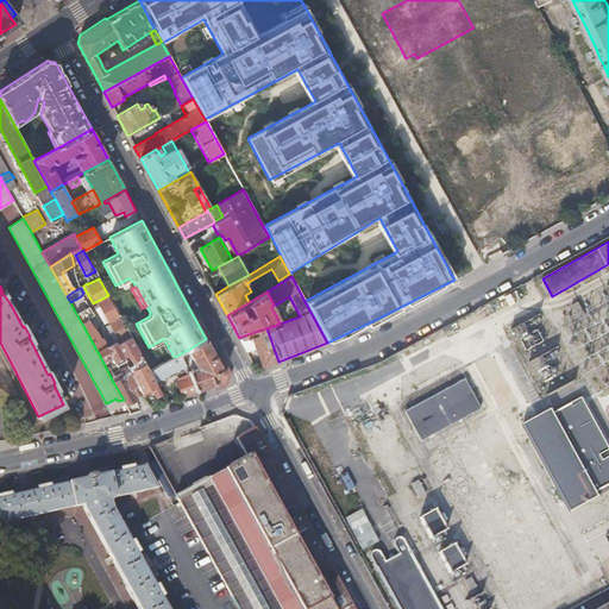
[(119,315),(110,297),(95,306),(105,322),(119,315)]
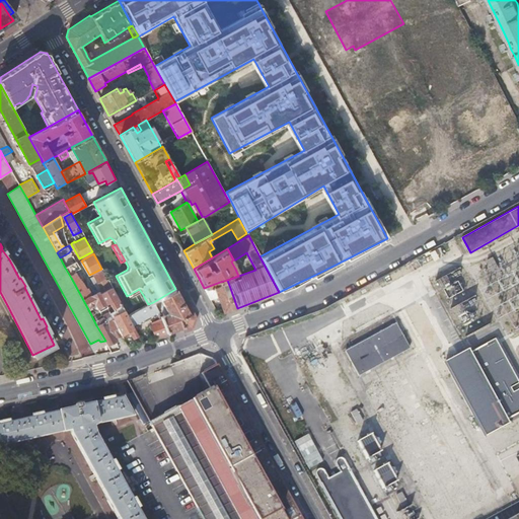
[(493,256),(487,260),(491,268),(497,265),(493,256)]
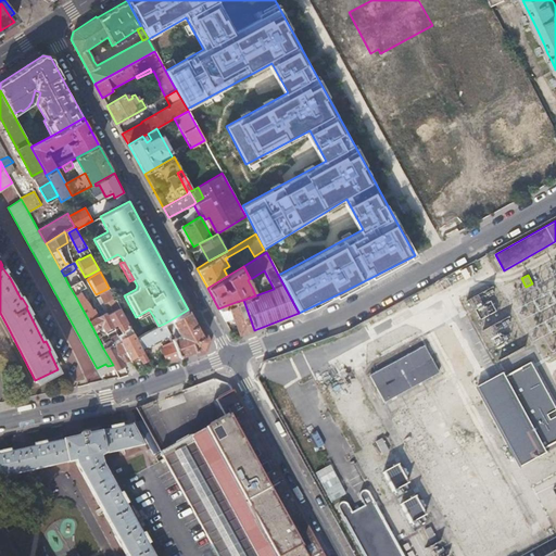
[(83,279),(70,287),(73,292),(79,288),(85,285),(83,279)]
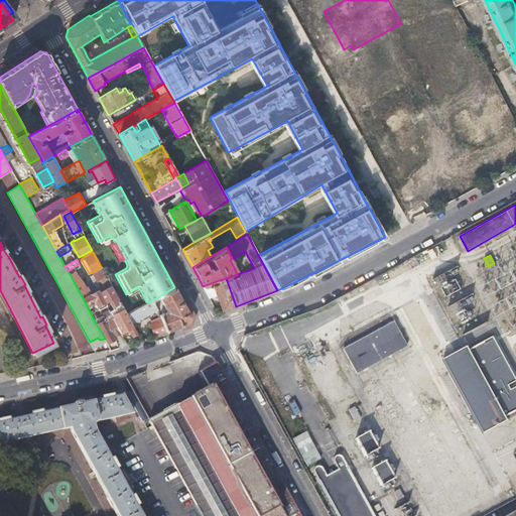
[(458,267),(433,279),(446,308),(471,297),(458,267)]
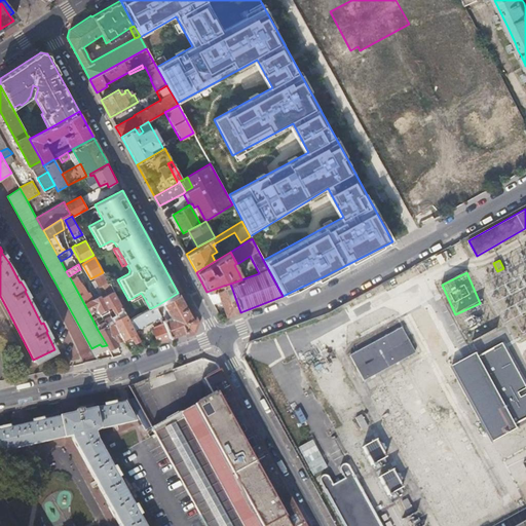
[(74,280),(72,282),(84,304),(94,299),(89,292),(88,292),(80,280),(79,273),(72,276),(74,280)]
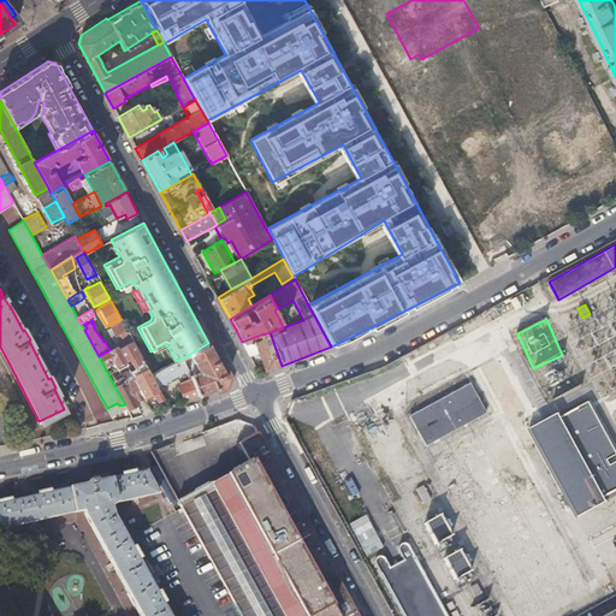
[(107,329),(118,345),(131,338),(122,320),(107,329)]
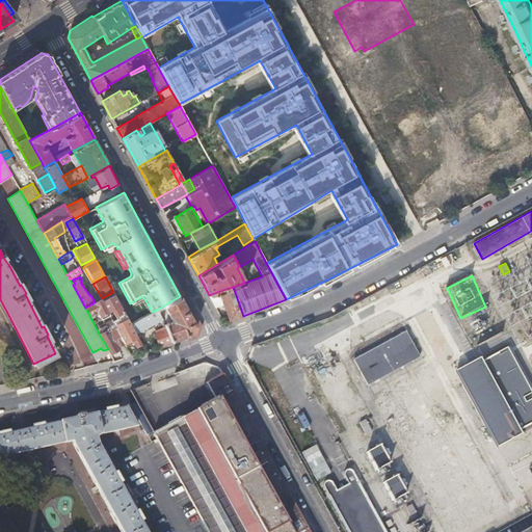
[(230,320),(243,316),(238,301),(231,303),(229,297),(225,289),(217,292),(222,303),(230,320)]
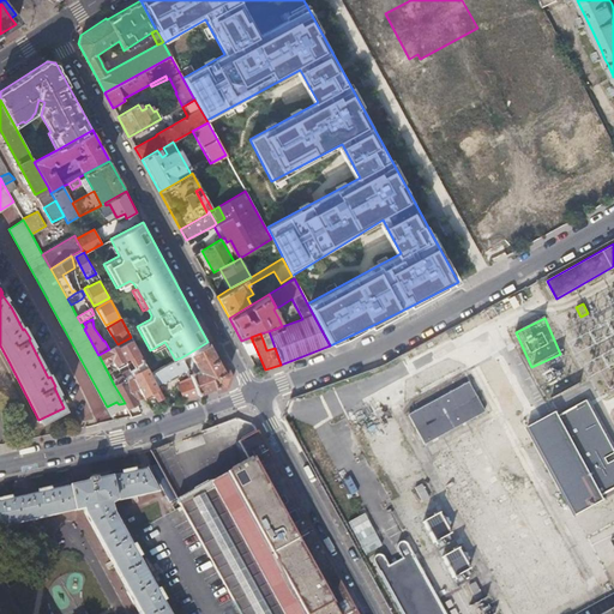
[(131,337),(118,344),(125,359),(131,355),(134,356),(140,369),(136,373),(134,371),(132,372),(144,395),(146,398),(156,393),(158,398),(163,395),(158,386),(151,373),(131,337)]
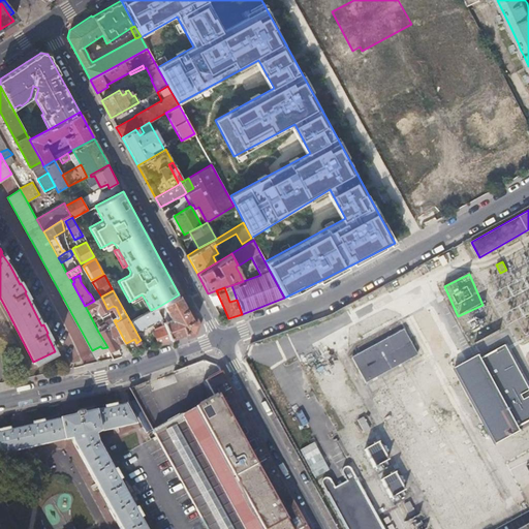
[(216,290),(208,293),(214,305),(221,302),(216,290)]
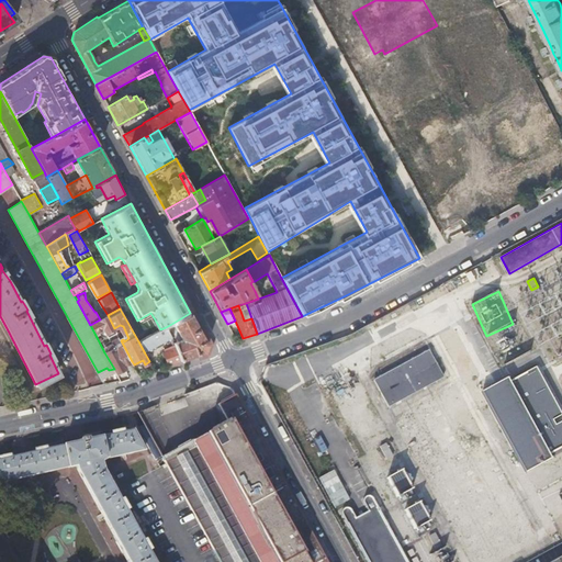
[(244,321),(251,318),(249,312),(242,314),(244,321)]
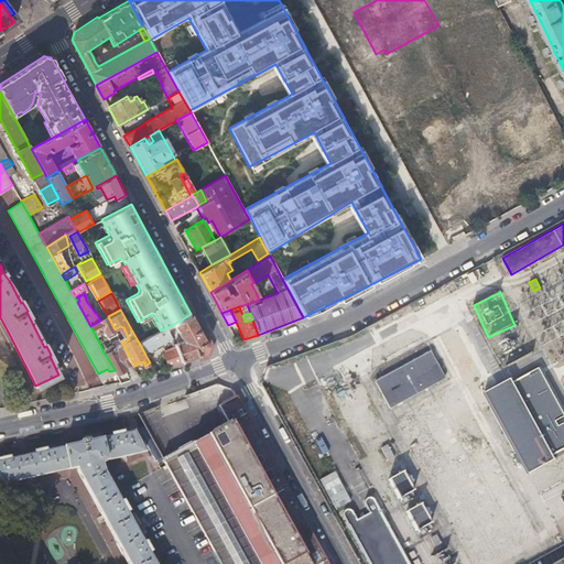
[(164,354),(170,366),(198,355),(201,359),(209,356),(214,345),(205,329),(201,332),(191,314),(174,324),(183,340),(174,344),(176,348),(164,354)]
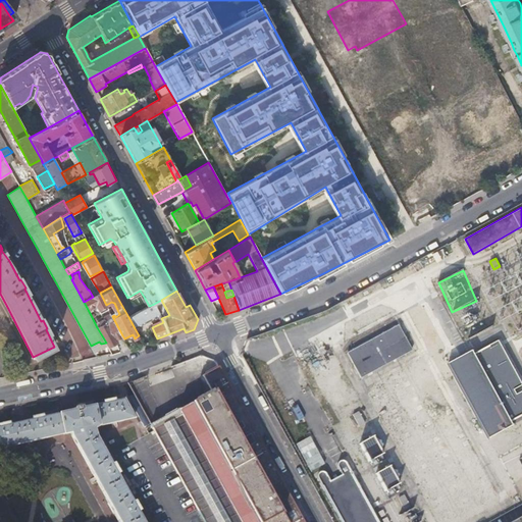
[(100,293),(93,297),(84,302),(91,315),(93,314),(101,312),(108,309),(106,305),(100,293)]
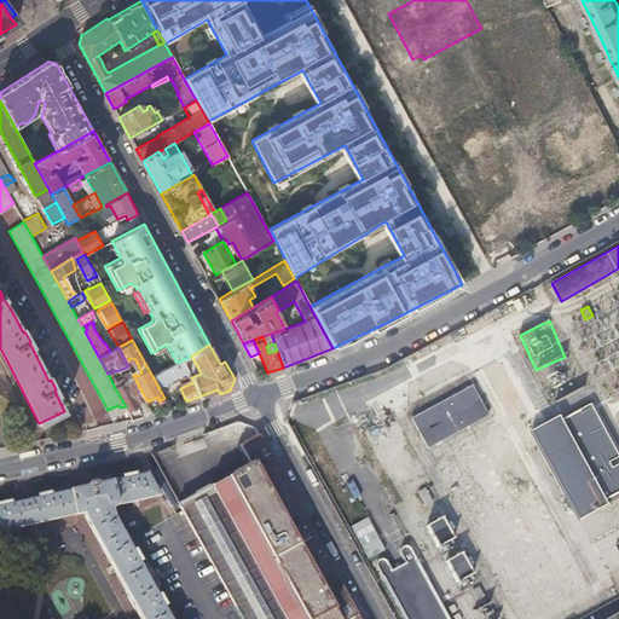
[(166,354),(172,365),(177,363),(171,352),(166,354)]
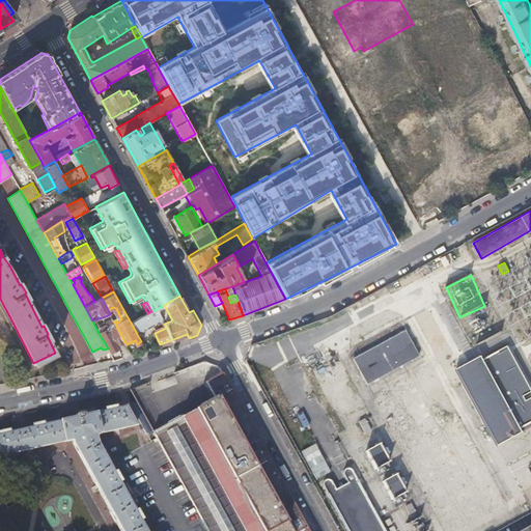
[(147,313),(131,323),(137,334),(163,319),(157,309),(151,311),(147,313)]
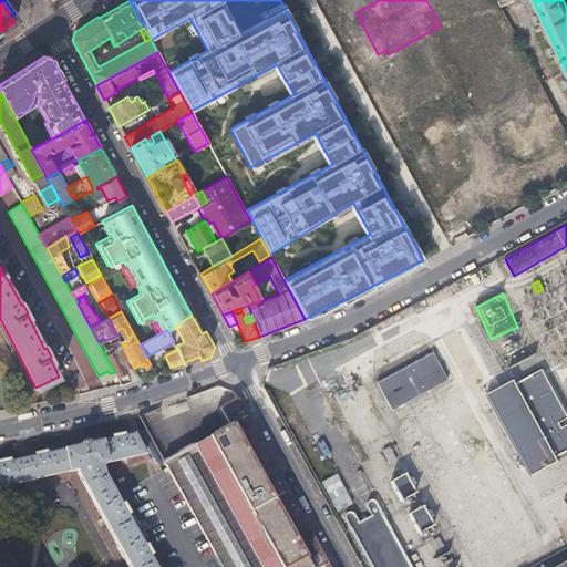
[(133,364),(122,343),(120,340),(113,343),(114,344),(106,349),(109,353),(105,356),(115,372),(117,377),(129,371),(126,368),(133,364)]
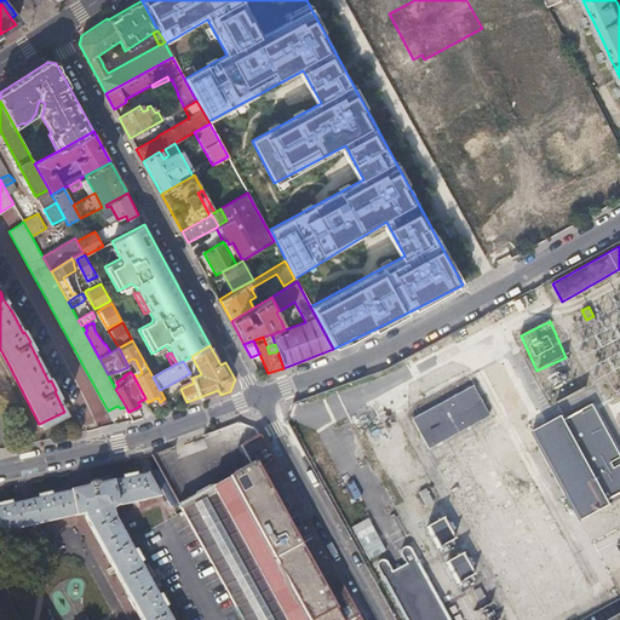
[(474,385),(412,419),(428,448),(489,415),(474,385)]
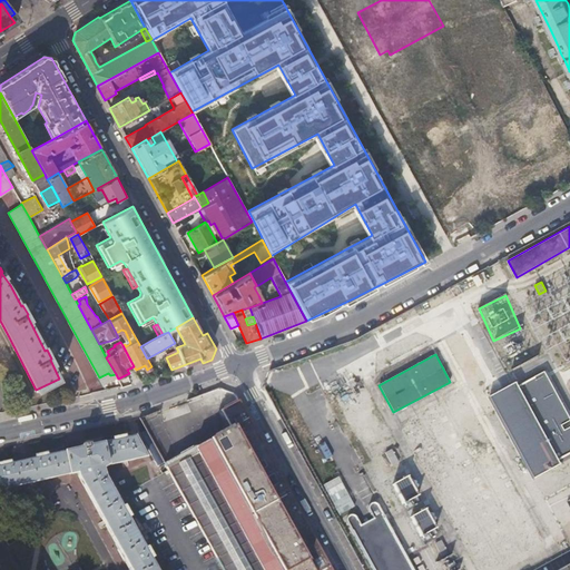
[(519,380),(491,395),(537,479),(560,465),(558,461),(569,453),(569,411),(548,370),(521,384),(519,380)]
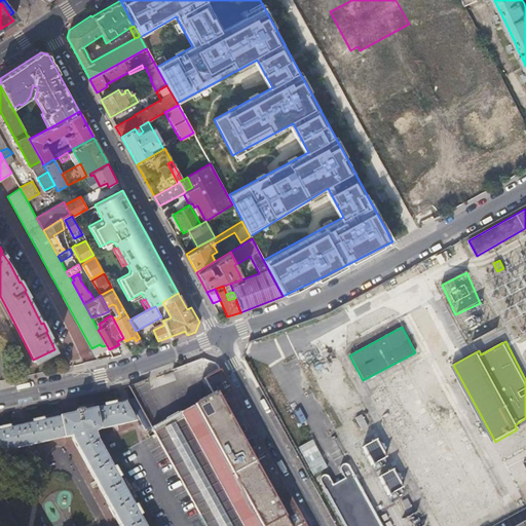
[(304,362),(317,355),(315,350),(302,355),(304,362)]
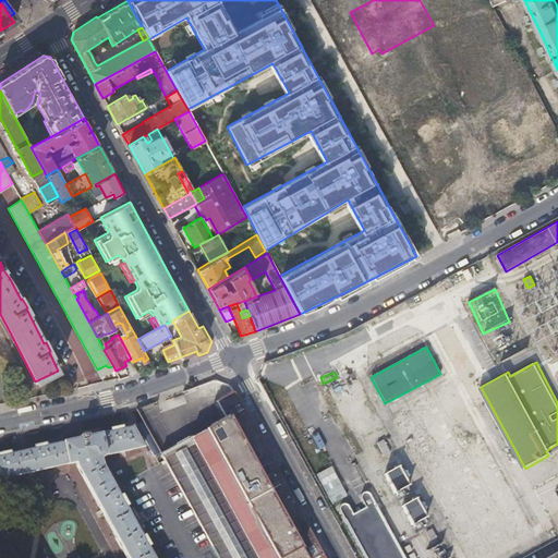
[(218,557),(324,557),(233,391),(216,401),(226,419),(161,453),(165,459),(218,557)]
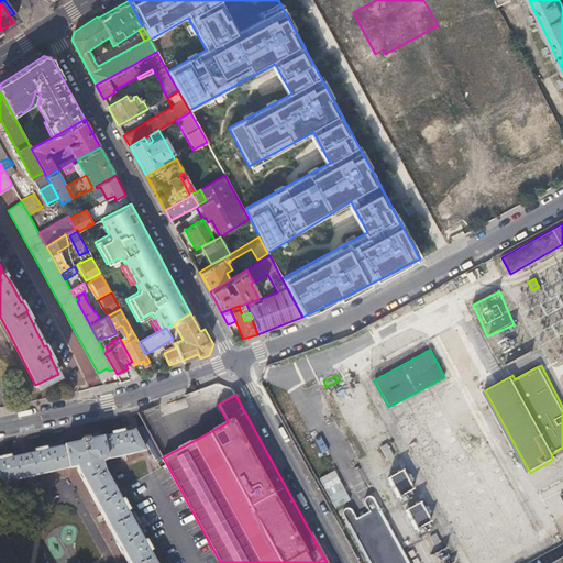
[(0,481),(68,466),(68,467),(76,465),(77,468),(128,562),(153,562),(146,550),(148,549),(144,539),(141,540),(124,509),(127,508),(122,498),(120,499),(102,468),(101,462),(107,459),(144,451),(133,430),(124,432),(123,429),(113,431),(113,434),(87,440),(86,438),(80,439),(80,442),(46,450),(46,448),(35,450),(35,452),(10,457),(10,455),(0,456),(0,459),(0,460),(0,481)]
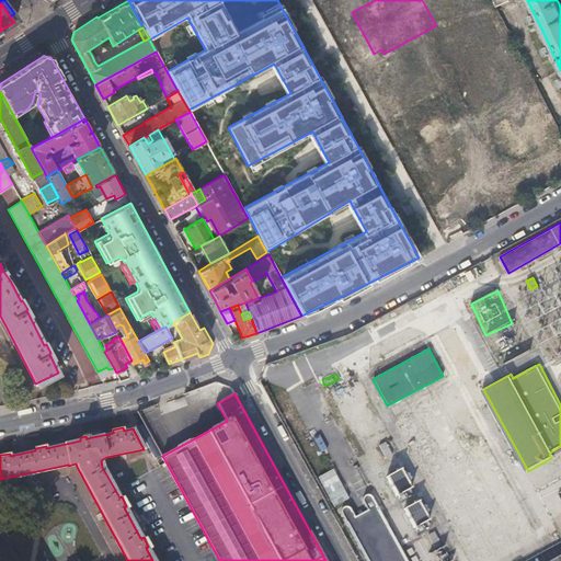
[(385,443),(378,446),(386,459),(392,456),(385,443)]
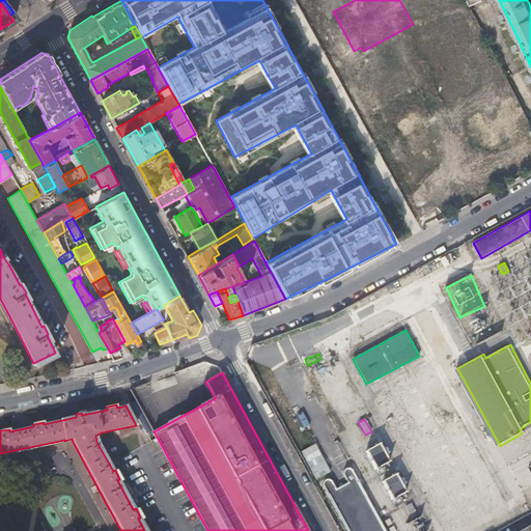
[(385,530),(352,471),(351,469),(350,469),(346,469),(344,470),(343,472),(342,473),(343,475),(347,483),(336,490),(332,481),(331,480),(329,479),(327,479),(325,480),(323,481),(322,483),(322,484),(323,486),(346,530),(385,530)]
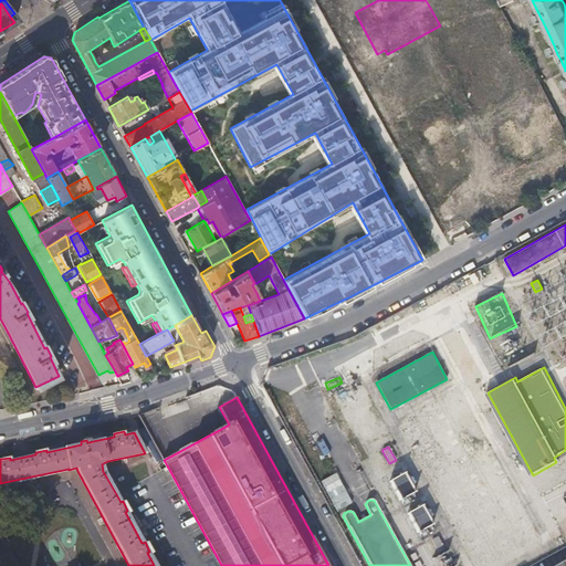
[(431,541),(438,554),(444,549),(438,536),(431,541)]
